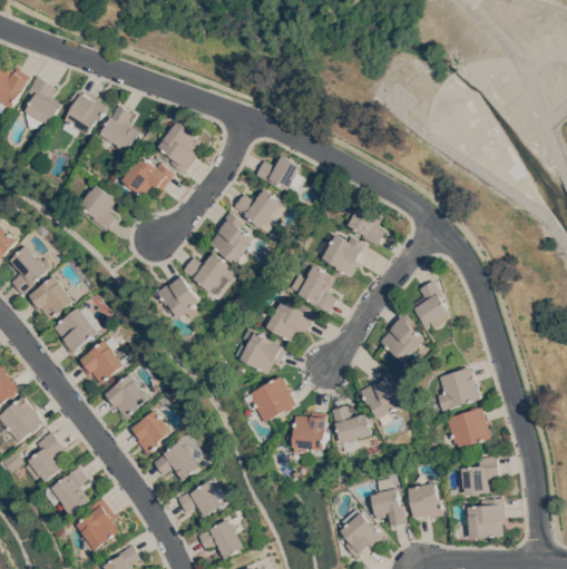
[(2,119),(0,116),(0,64),(13,71),(15,68),(29,77),(10,108),(9,108),(2,119)]
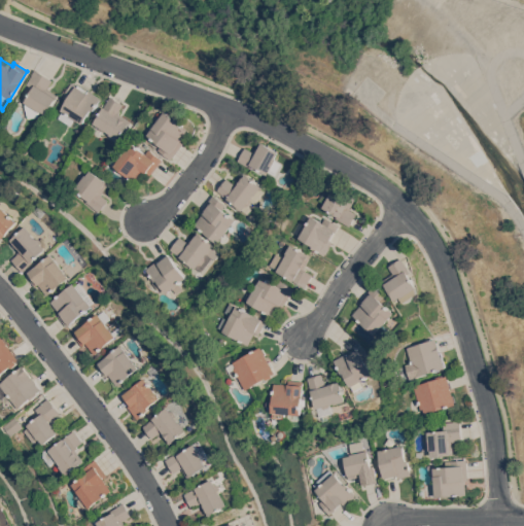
[(26,119),(22,104),(23,104),(22,103),(30,89),(24,84),(30,76),(29,76),(33,70),(50,81),(45,90),(56,96),(43,115),(38,111),(34,117),(26,119)]
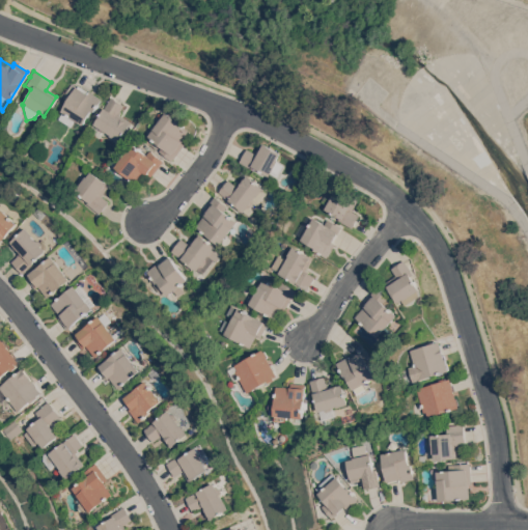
[(72,84),(76,88),(77,86),(86,92),(87,91),(100,100),(91,113),(90,112),(81,126),(73,121),(68,129),(55,120),(60,112),(59,112),(65,102),(61,98),(72,84)]
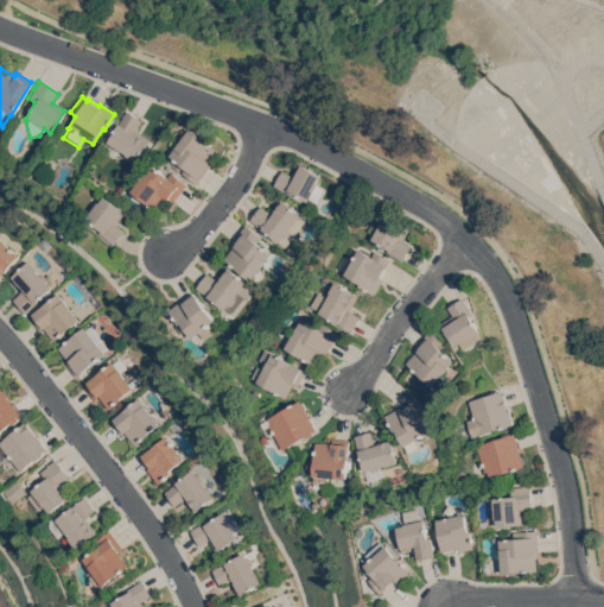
[(134,163),(124,156),(124,155),(120,152),(116,153),(110,149),(109,146),(105,143),(116,124),(118,124),(125,112),(140,120),(133,132),(148,140),(134,163)]
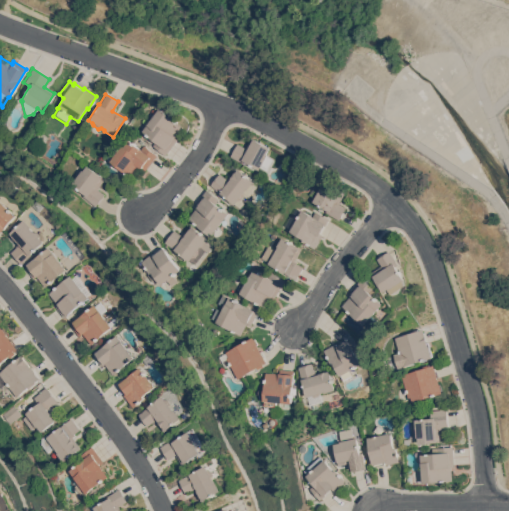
[(164,112),(182,127),(174,138),(176,140),(163,156),(151,146),(154,142),(141,131),(148,123),(159,109),(164,112)]
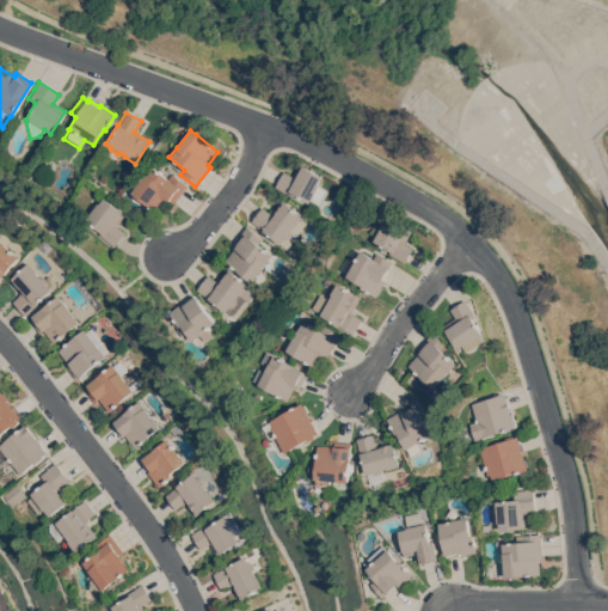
[(308,203),(292,194),(290,197),(274,188),(282,172),(292,177),(300,164),(321,177),(318,184),(319,185),(308,203)]
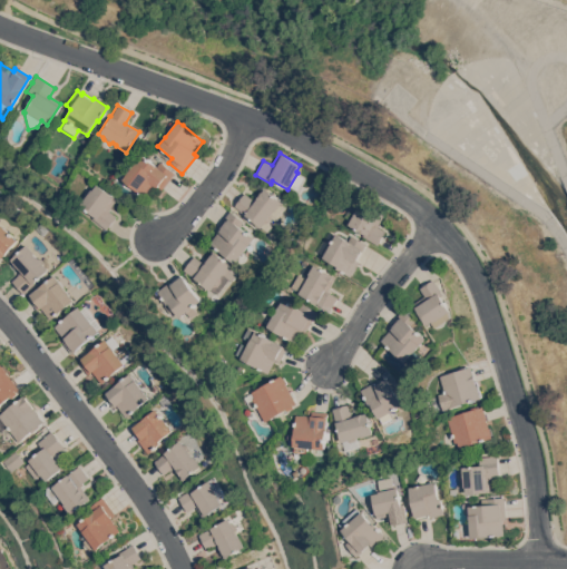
[(120,179),(142,155),(155,166),(159,162),(173,174),(159,190),(156,188),(146,200),(120,179)]
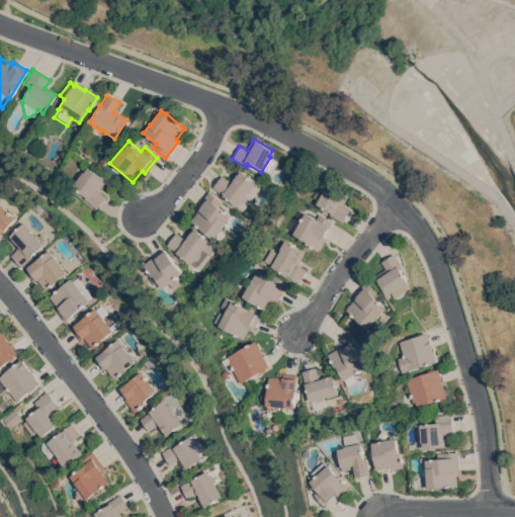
[(94,209),(81,199),(84,194),(71,185),(73,183),(68,178),(71,174),(70,173),(75,166),(83,172),(87,168),(104,181),(96,191),(103,197),(94,209)]
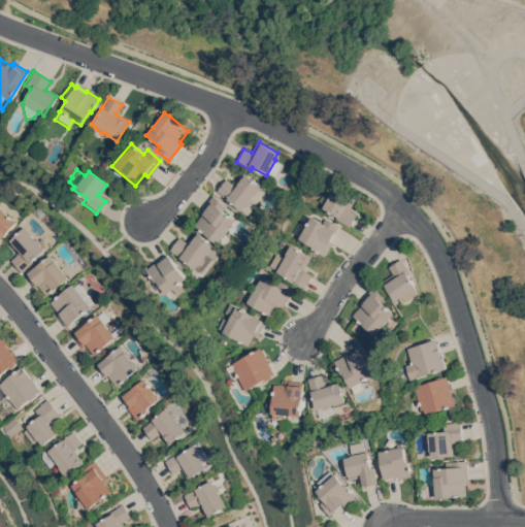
[(216,192),(226,179),(231,184),(232,183),(235,186),(241,177),(242,178),(244,175),(261,188),(255,196),(254,195),(250,199),(251,202),(248,206),(244,207),(241,211),(228,200),(227,201),(216,192)]
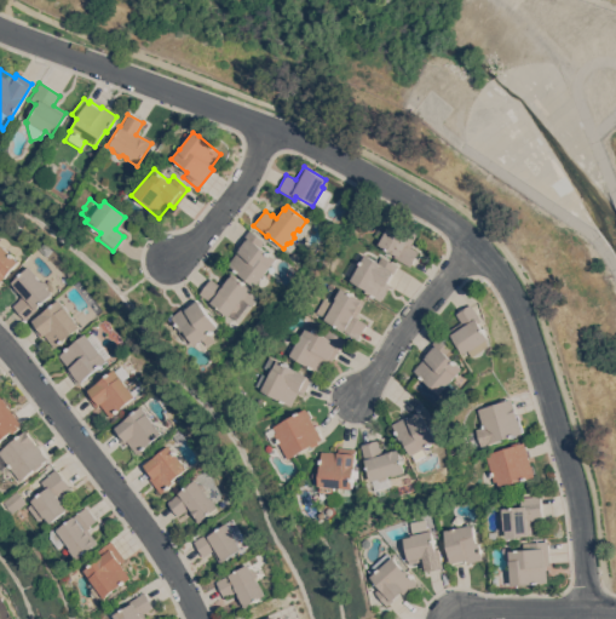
[(389,225),(389,227),(392,221),(413,233),(410,235),(414,238),(409,247),(418,252),(409,268),(392,258),(393,254),(376,245),(389,225)]
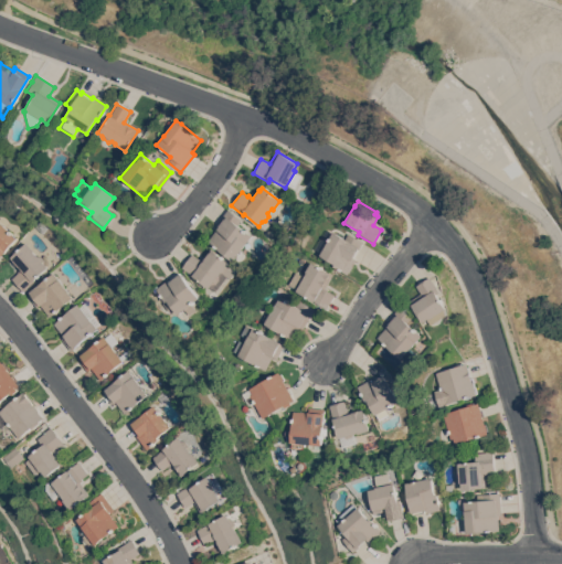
[(226,210),(241,221),(237,225),(252,236),(233,262),(207,242),(216,230),(213,227),(226,210)]
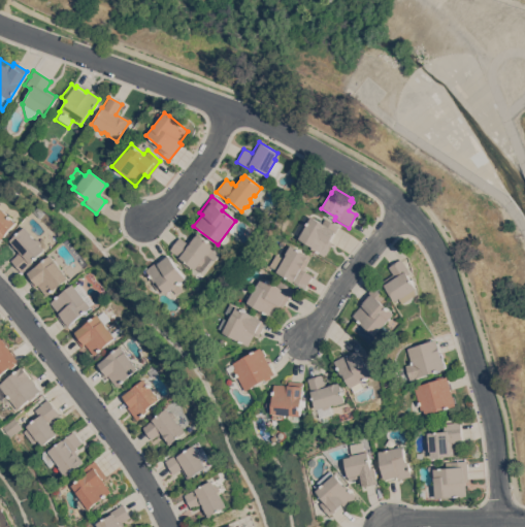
[(17,223),(0,239),(0,207),(17,223)]
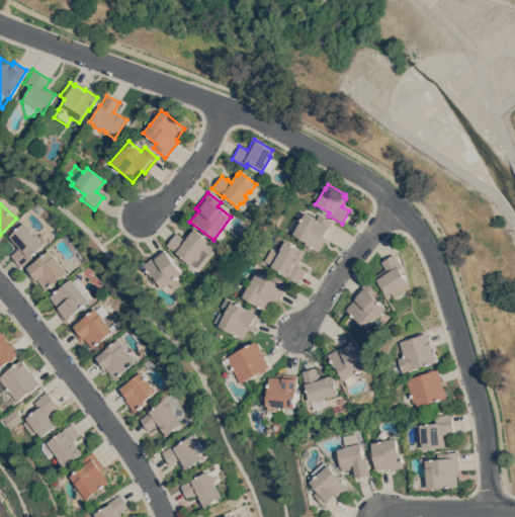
[(285,230),(296,211),(303,216),(305,212),(315,219),(318,214),(331,222),(322,237),(324,239),(321,244),(322,244),(318,250),(317,252),(304,245),(306,243),(291,234),(292,234),(285,230)]
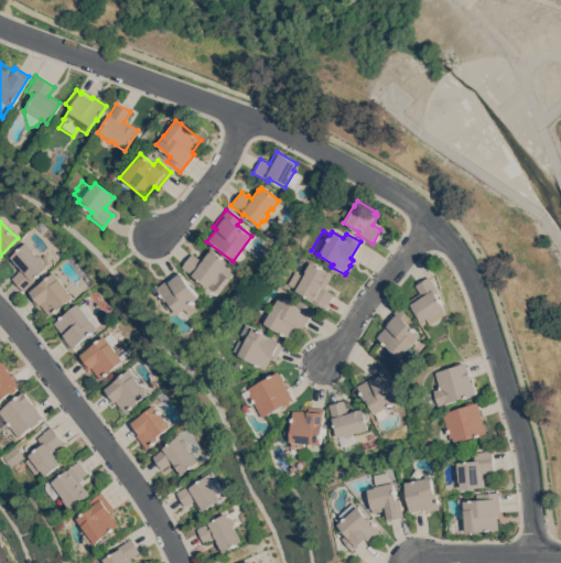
[(11,279),(18,272),(19,270),(9,259),(27,242),(35,251),(34,252),(38,257),(41,256),(45,260),(44,263),(47,267),(34,280),(35,281),(23,292),(11,279)]
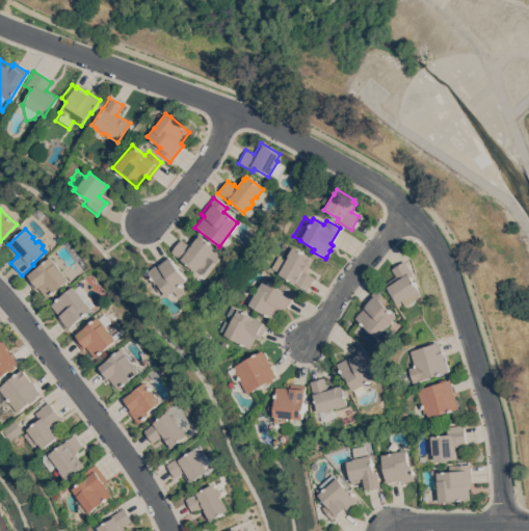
[(180,239),(189,246),(196,238),(197,238),(200,235),(223,254),(216,263),(213,261),(202,275),(182,260),(182,262),(169,253),(180,239)]
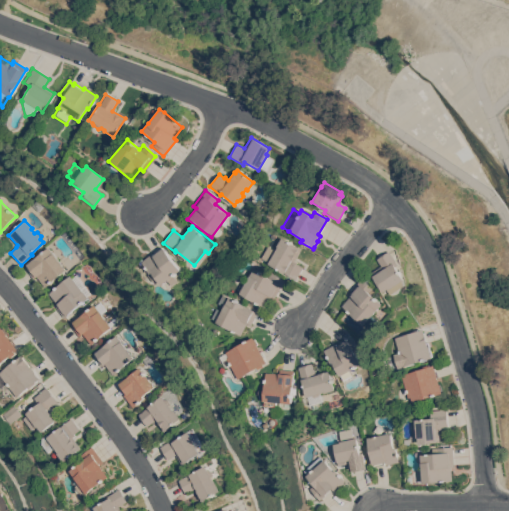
[(298,247),(298,248),(300,249),(292,262),(301,267),(294,280),(280,272),(266,264),(267,263),(259,258),(266,246),(274,251),(276,248),(275,247),(281,237),(298,247)]
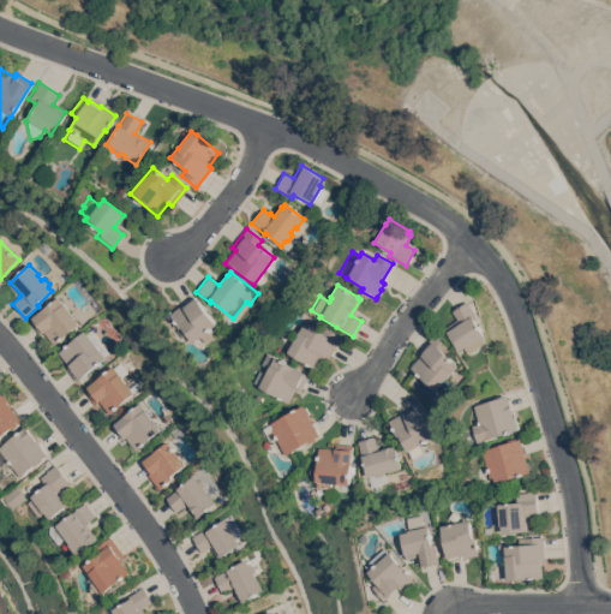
[(81,325),(54,346),(43,332),(40,335),(29,322),(33,320),(33,319),(41,311),(59,297),(81,325)]
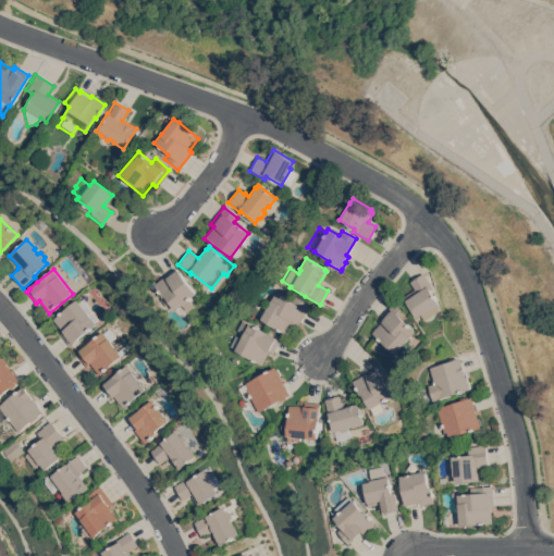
[(195,294),(187,300),(192,307),(185,311),(180,306),(173,310),(169,304),(164,307),(158,299),(160,298),(151,285),(163,276),(165,279),(176,270),(195,294)]
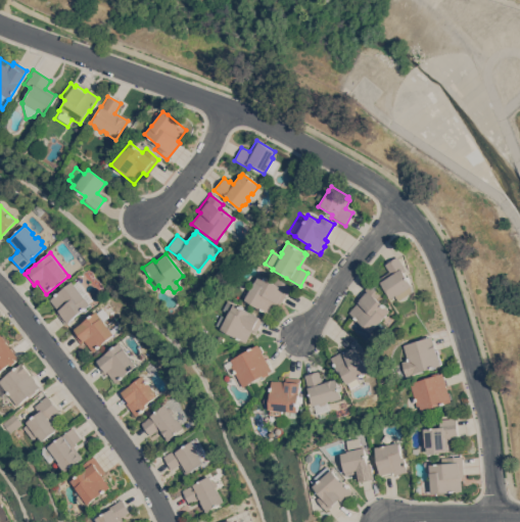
[(406,271),(404,273),(413,286),(411,287),(411,293),(397,301),(394,296),(390,299),(378,279),(388,273),(384,265),(396,256),(406,271)]
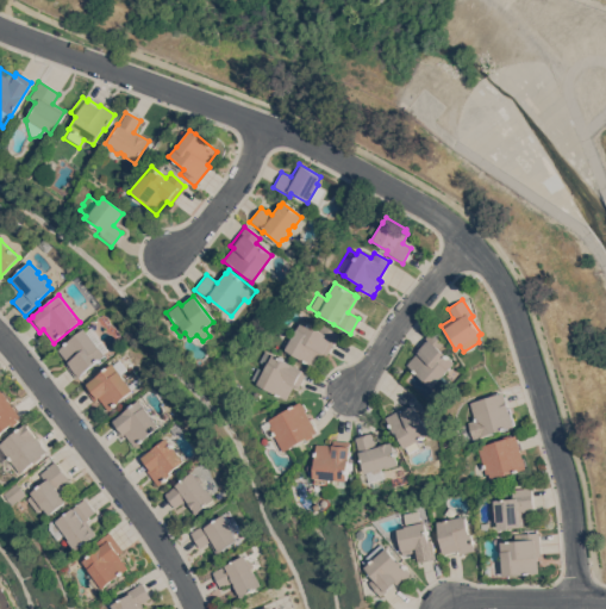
[(282,349),(300,319),(317,330),(320,324),(337,335),(320,362),(318,360),(313,368),(282,349)]
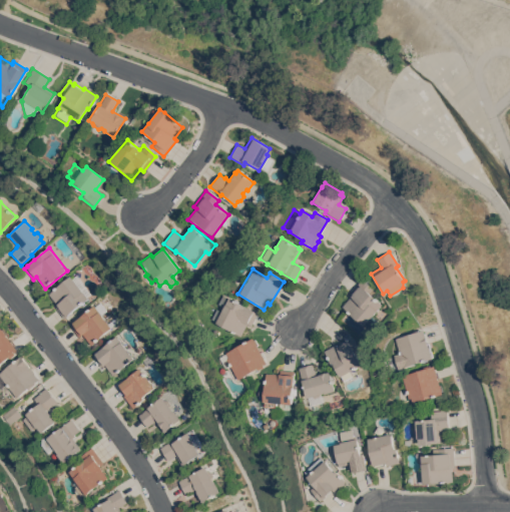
[(78,276),(85,284),(83,285),(92,295),(88,298),(89,299),(63,319),(55,308),(57,306),(48,295),(72,277),(74,279),(78,276)]
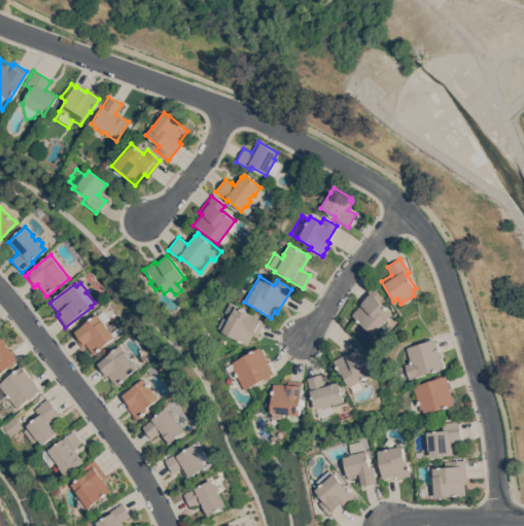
[(374,336),(351,315),(360,305),(357,303),(372,286),(386,300),(383,304),(393,313),(374,336)]
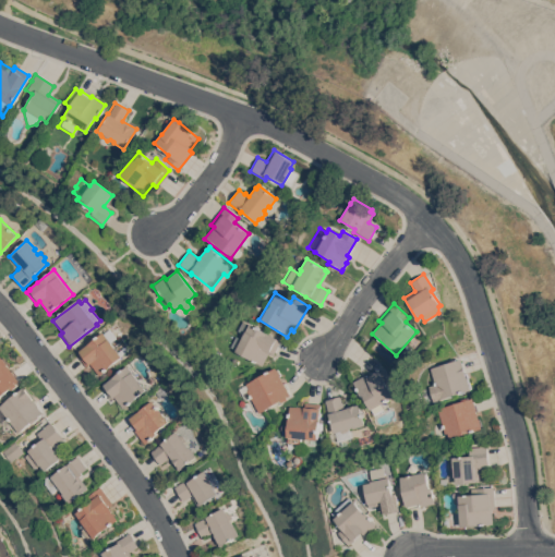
[(275,339),(274,339),(278,341),(270,354),(267,352),(260,366),(232,351),(232,350),(227,347),(232,337),(239,340),(241,335),(233,331),(239,321),(246,325),(246,324),(275,339)]
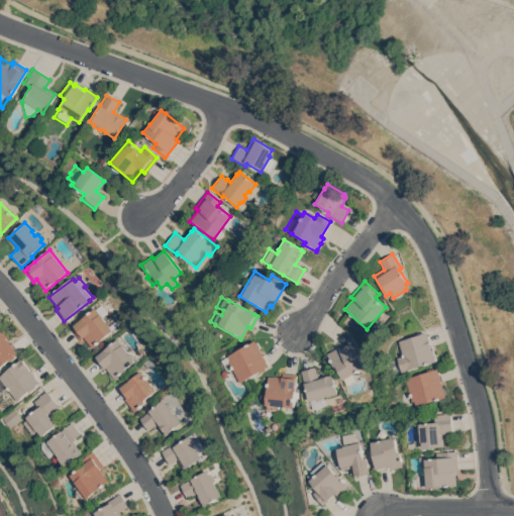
[(114,330),(92,348),(84,337),(80,340),(70,329),(74,326),(74,325),(81,320),(96,308),(97,309),(102,306),(109,314),(104,318),(114,330)]
